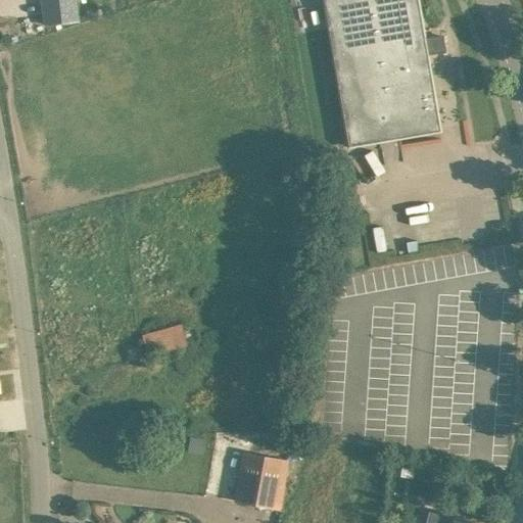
[(72,0),(39,0),(44,26),(76,20),(72,0)]
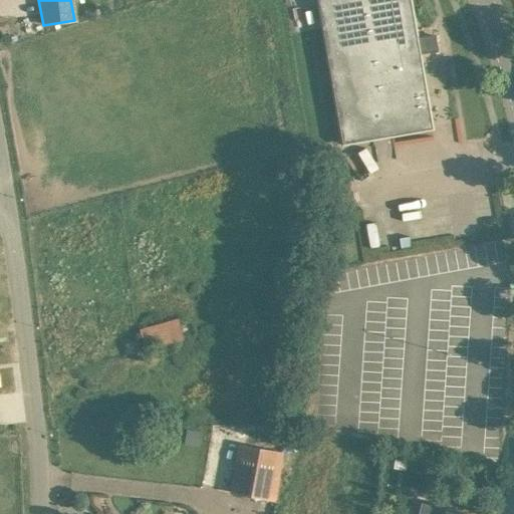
[(433,129),(411,0),(317,0),(342,144),(433,129)]
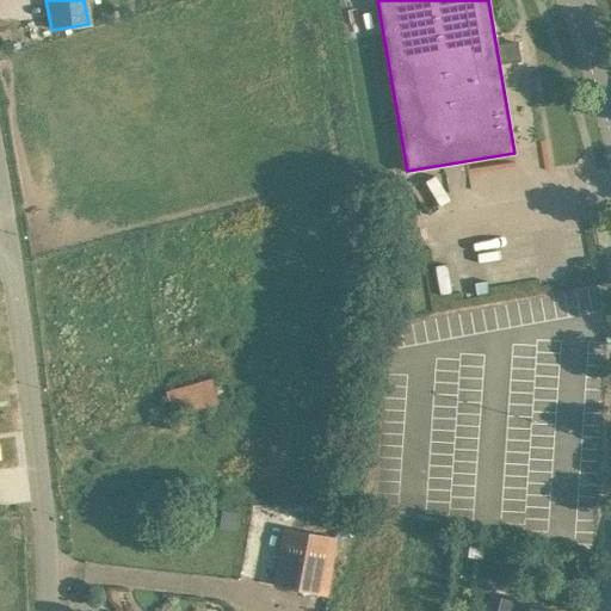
[(518,39),(498,44),(501,62),(522,59),(518,39)]
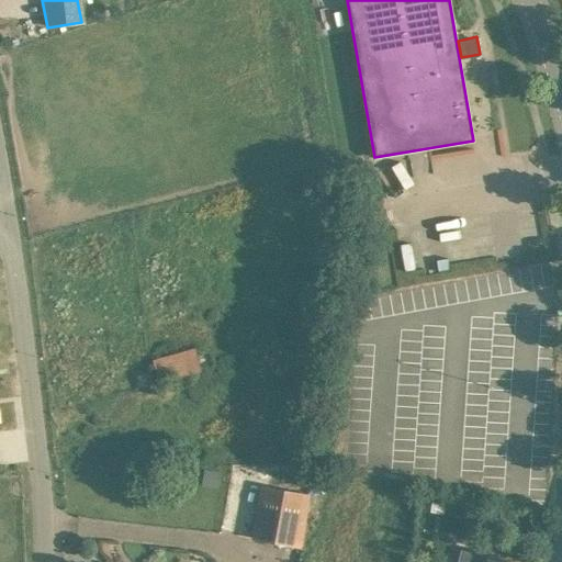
[(195,348),(153,359),(158,382),(201,370),(195,348)]
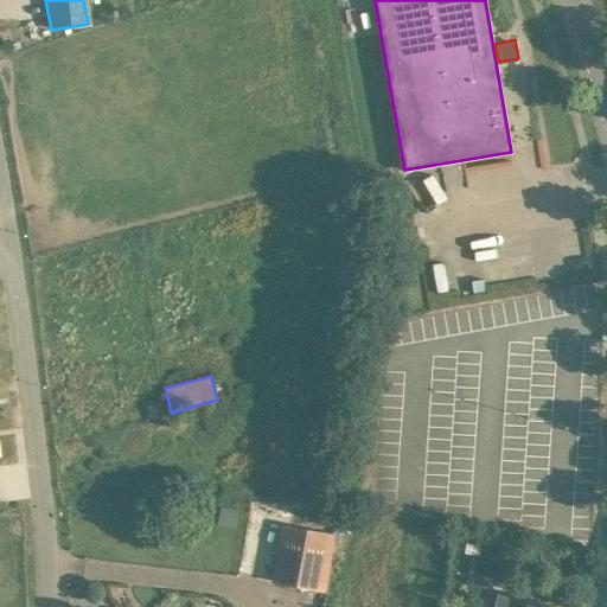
[(270,582),(325,592),(334,534),(280,525),(270,582)]
